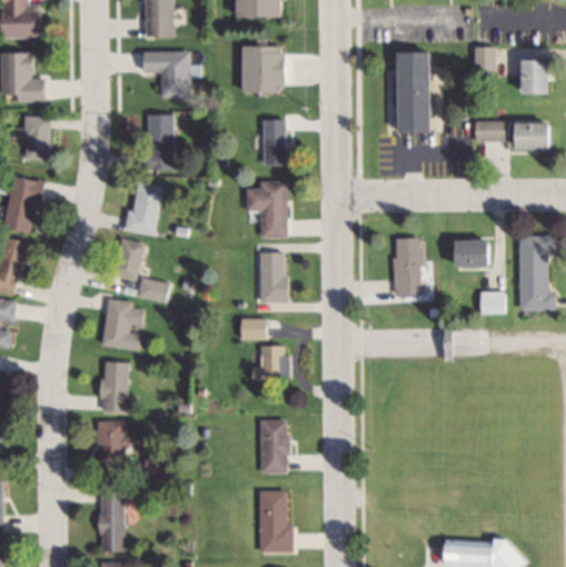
[(30,6),(29,0),(1,0),(1,38),(42,39),(42,6),(30,6)]
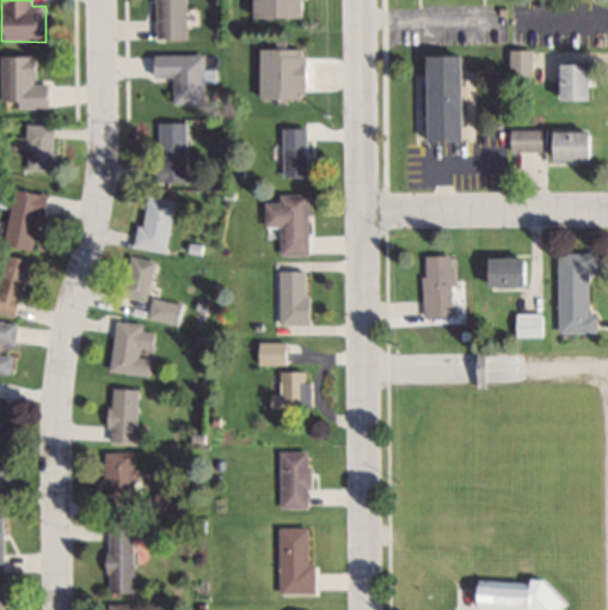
[(154,0),(155,41),(186,41),(185,0),(154,0)]
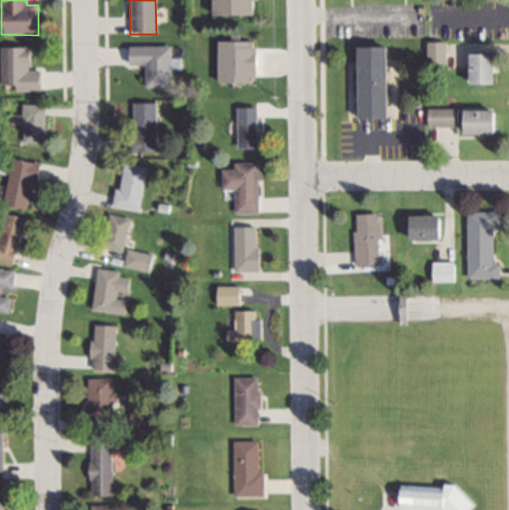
[(214,0),(214,16),(255,16),(255,0),(214,0)]
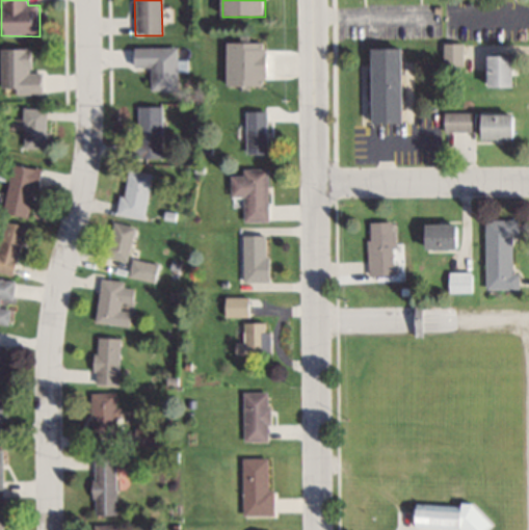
[(265,44),(225,44),(225,87),(265,87),(265,44)]
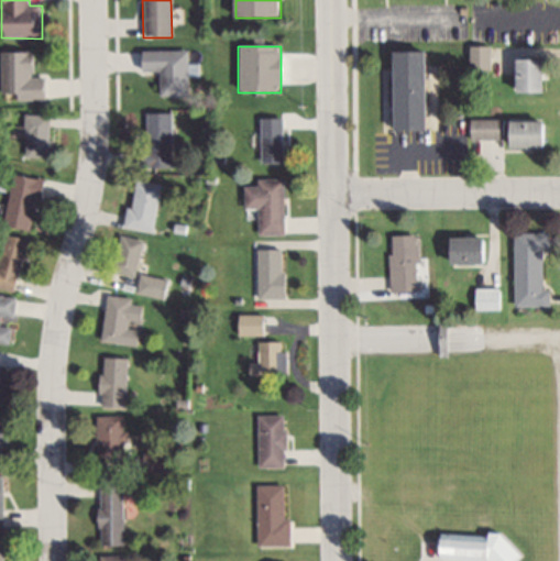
[(468,70),(487,70),(487,48),(468,48),(468,70)]
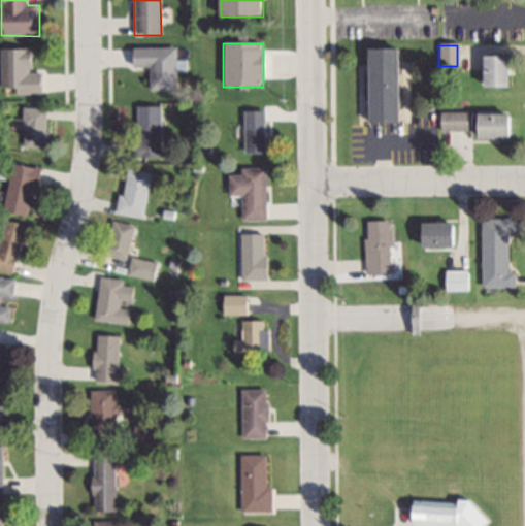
[(150,67),(150,92),(176,92),(176,47),(131,47),(131,67),(150,67)]
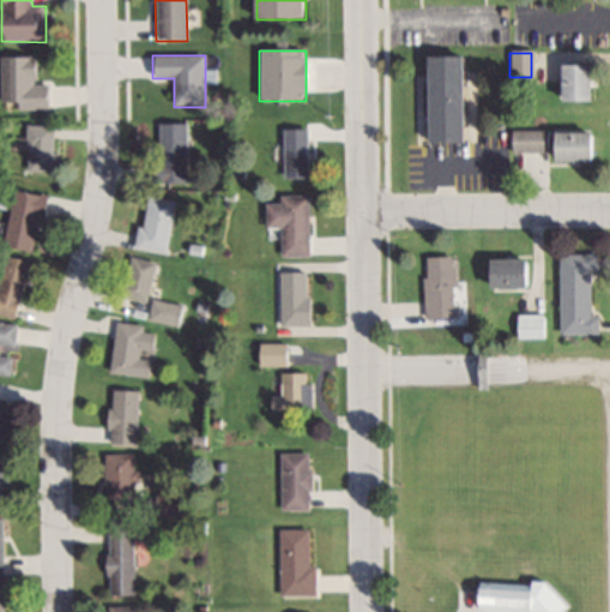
[(36,58),(0,58),(0,109),(48,109),(48,85),(36,85),(36,58)]
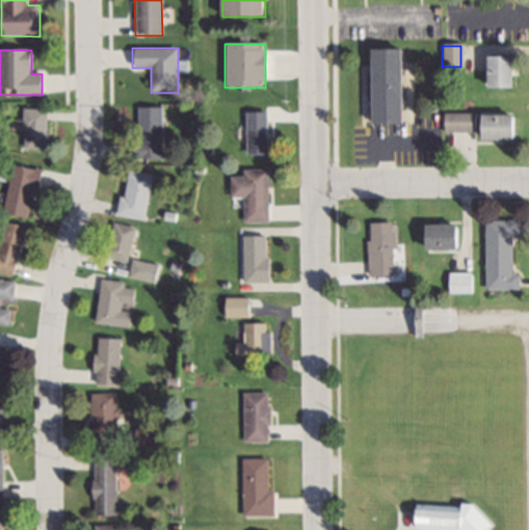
[(374,124),(404,124),(404,50),(374,50),(374,124)]
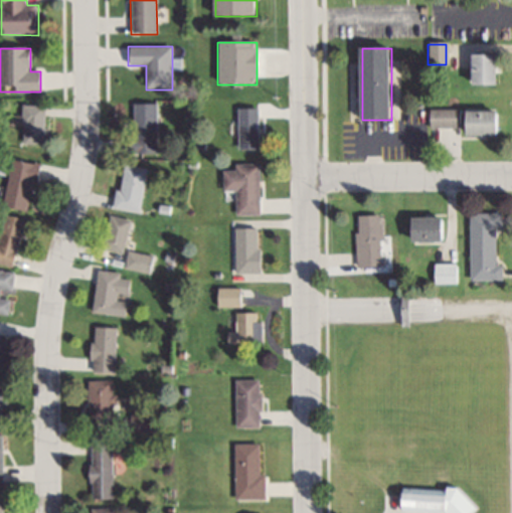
[(499,54),(473,54),(473,86),(499,86),(499,54)]
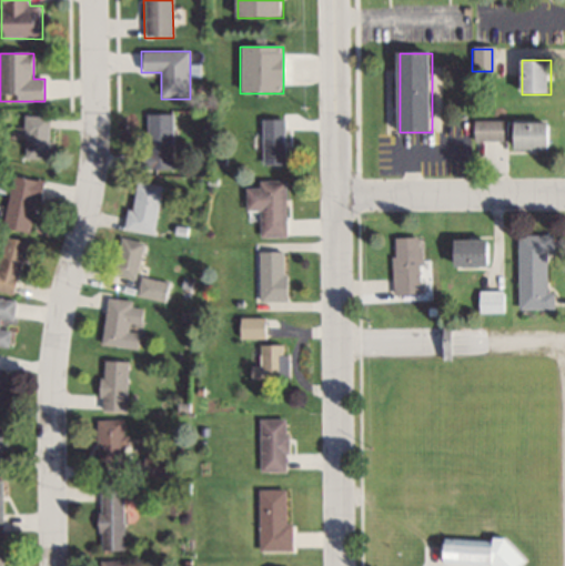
[(22,160),(47,161),(49,117),(24,115),(22,160)]
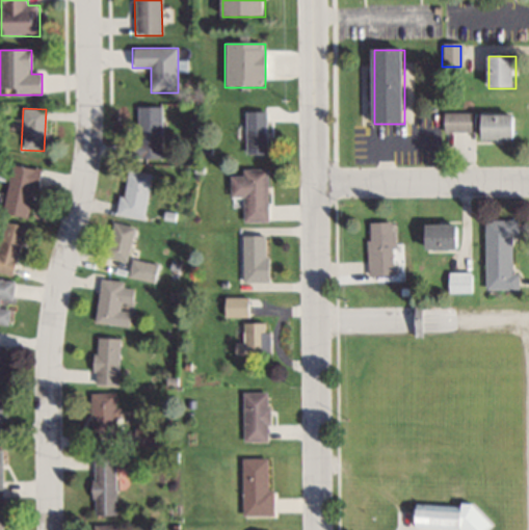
[(161,160),(161,108),(134,108),(134,160),(161,160)]
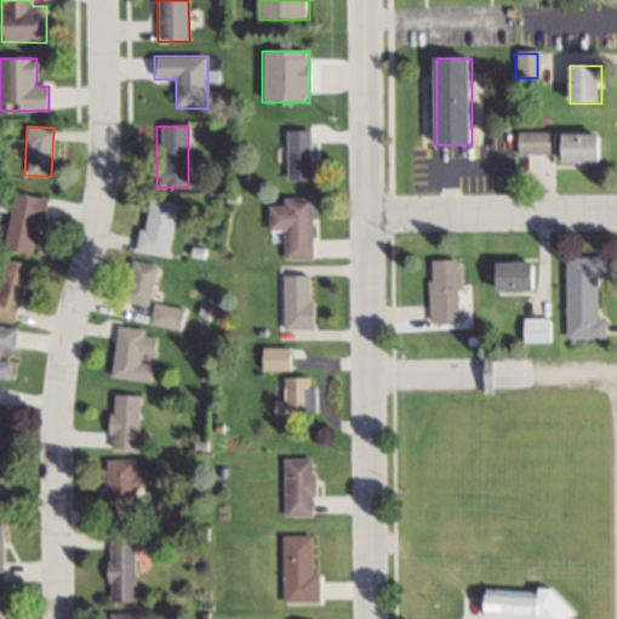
[(286,132),(286,182),(312,182),(312,132),(286,132)]
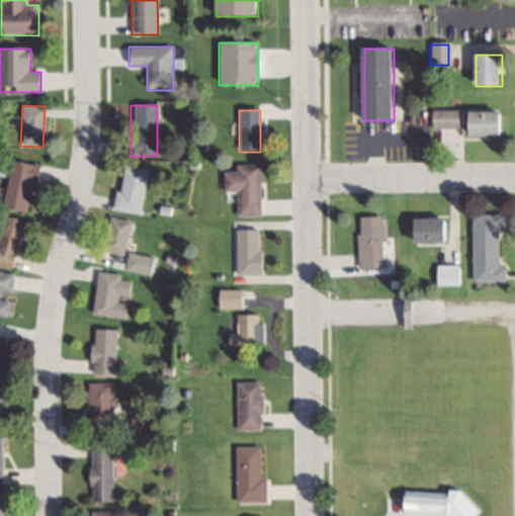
[(461,110),(430,110),(430,129),(461,129),(461,110)]
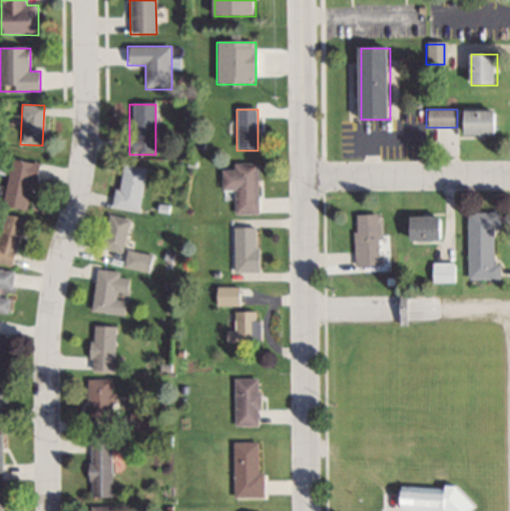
[(498,135),(498,111),(462,111),(462,135),(498,135)]
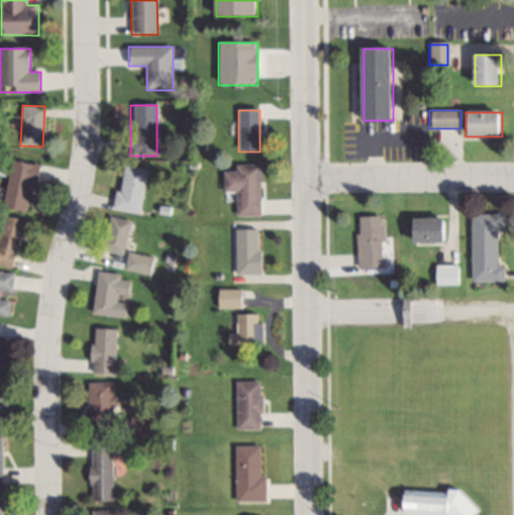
[(11,161),(2,208),(28,213),(37,166),(11,161)]
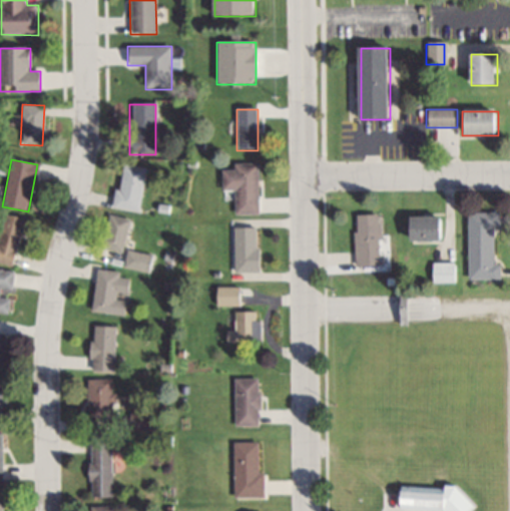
[(138,212),(145,168),(120,164),(113,208),(138,212)]
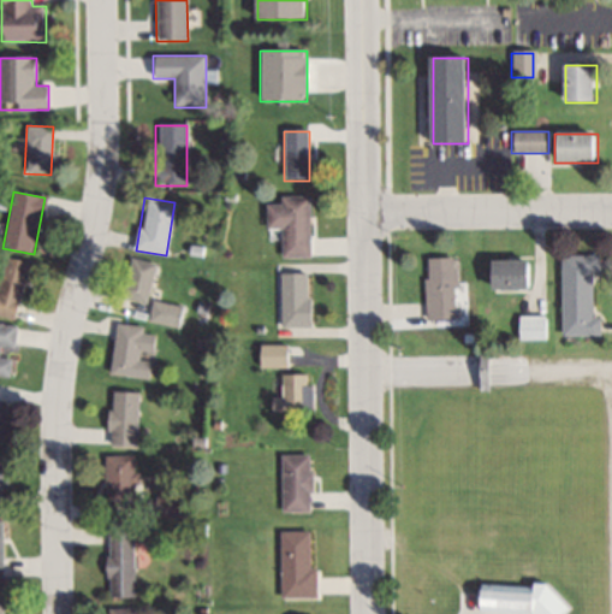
[(309,198),(279,198),(279,206),(266,206),(266,231),(281,231),(281,259),(310,259),(309,198)]
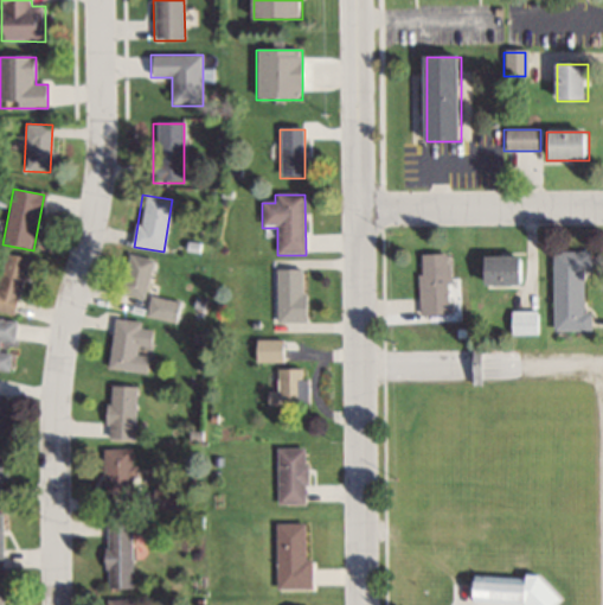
[(589,253),(553,253),(553,332),(589,332),(589,253)]
